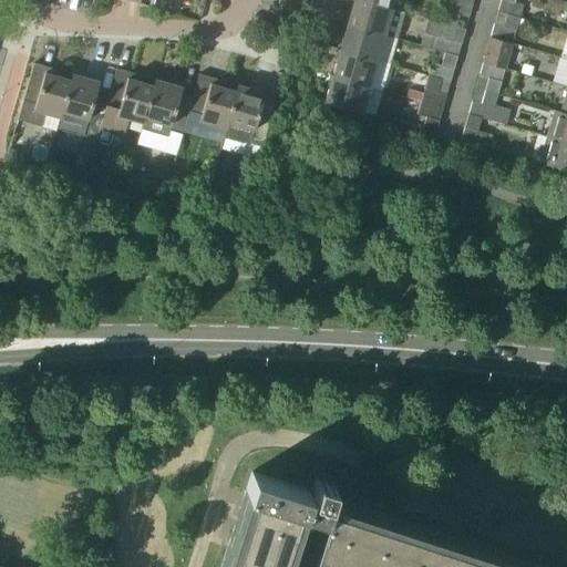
[(391,9),(356,0),(353,0),(347,26),(383,35),(397,39),(404,13),(391,9)]
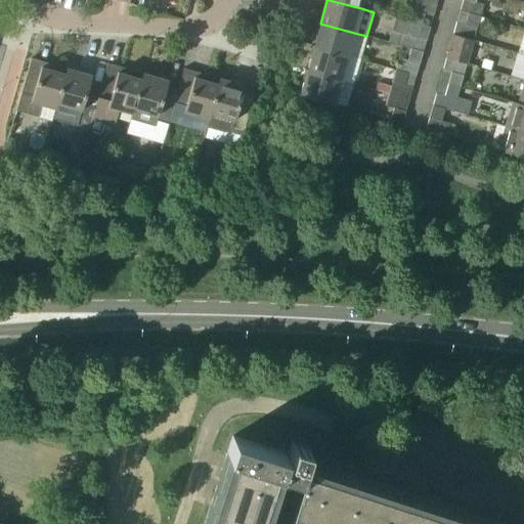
[(329,0),(361,8),(363,0),(329,0)]
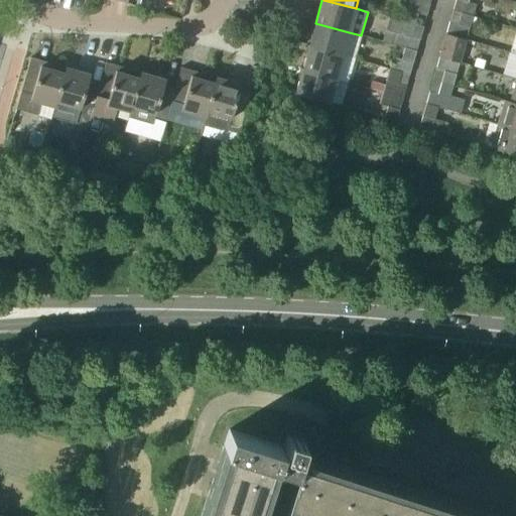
[(426,16),(429,4),(414,0),(409,0),(403,22),(414,25),(418,14),(426,16)]
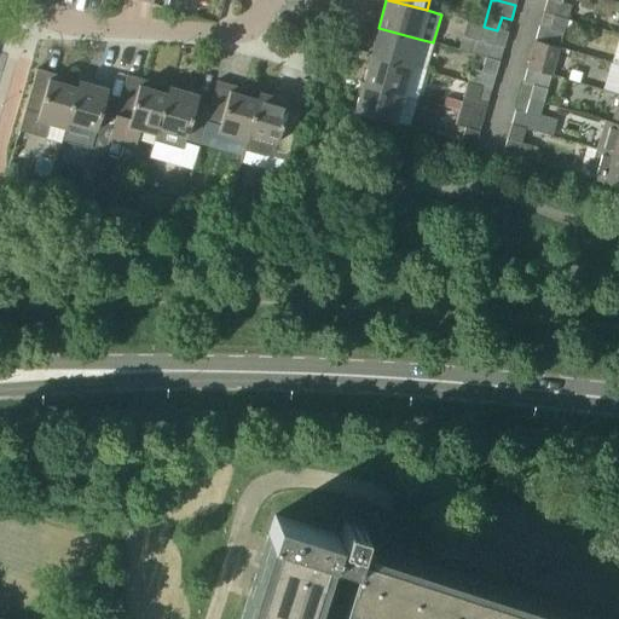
[(561,3),(561,0),(547,0),(544,11),(567,18),(572,6),(561,3)]
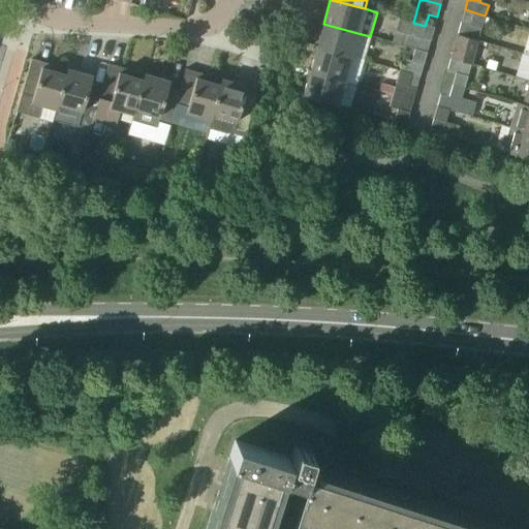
[(478,40),(485,16),(465,9),(458,34),(478,40)]
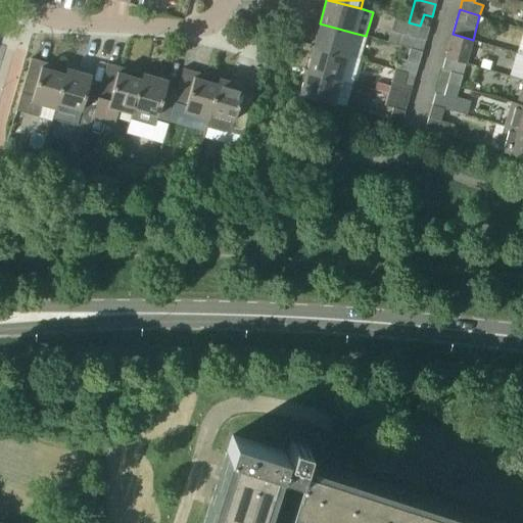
[(429,28),(420,26),(409,22),(394,18),(388,42),(411,48),(422,51),(429,28)]
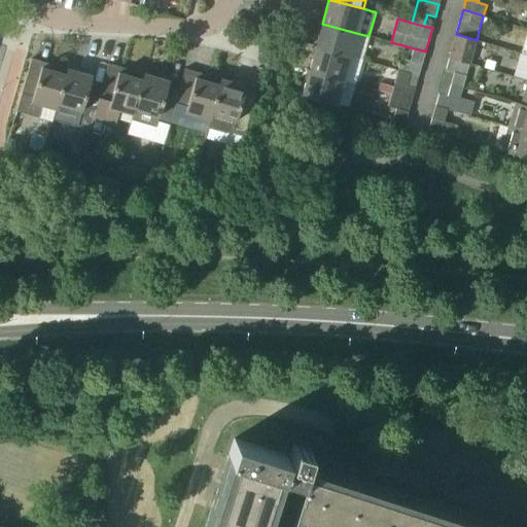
[(350,57),(356,33),(322,24),(316,47),(350,57)]
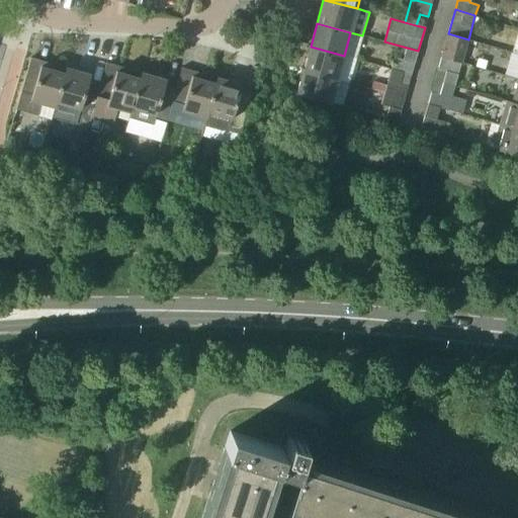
[(461,63),(468,39),(448,33),(441,57),(461,63)]
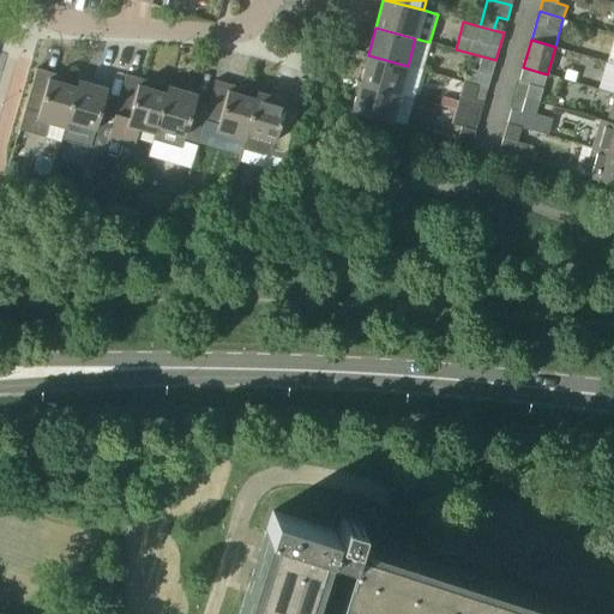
[(399,94),(408,66),(368,55),(360,83),(399,94)]
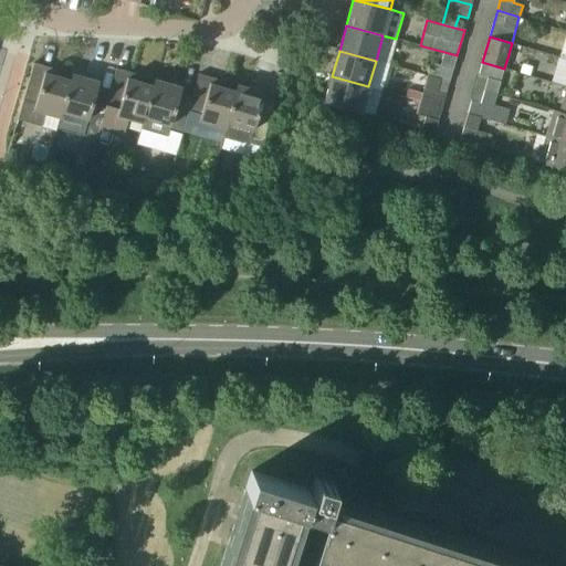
[(449,82),(457,55),(444,52),(440,65),(431,63),(427,75),(449,82)]
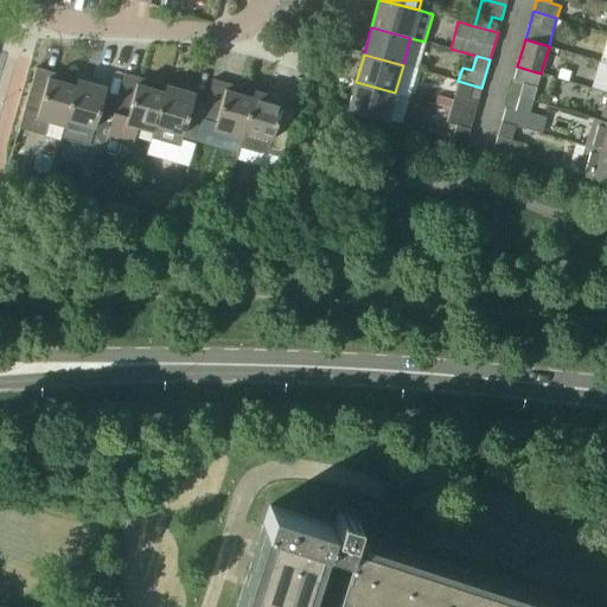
[(510,94),(534,101),(537,88),(550,91),(554,77),(541,74),(517,66),(510,94)]
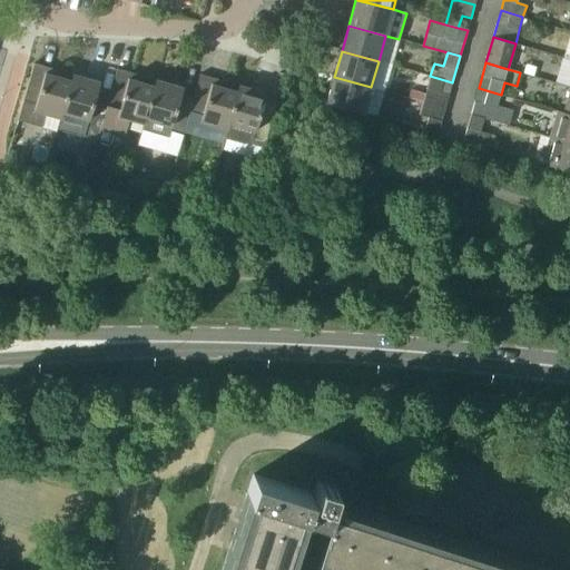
[(62,111),(71,80),(31,69),(17,120),(41,127),(46,114),(60,118),(62,111)]
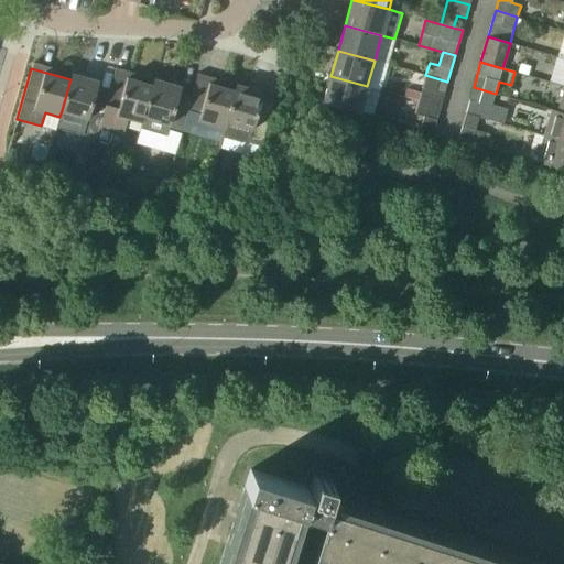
[(128,119),(141,122),(152,85),(139,82),(140,75),(129,72),(127,78),(114,74),(107,98),(99,128),(95,140),(109,144),(112,133),(122,137),(128,119)]
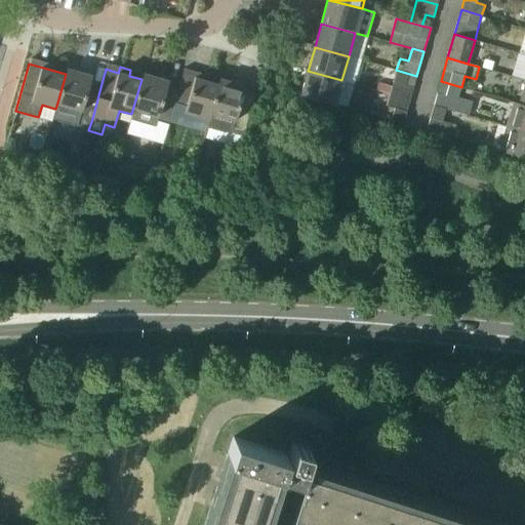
[(80,115),(92,119),(99,91),(88,88),(91,76),(67,69),(66,74),(57,103),(81,109),(80,115)]
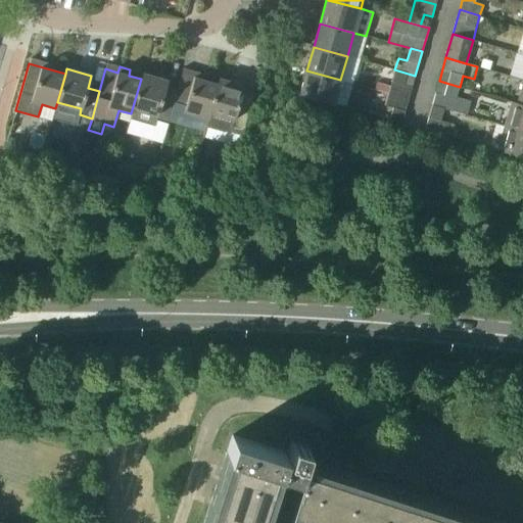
[(409,100),(415,76),(394,69),(388,94),(409,100)]
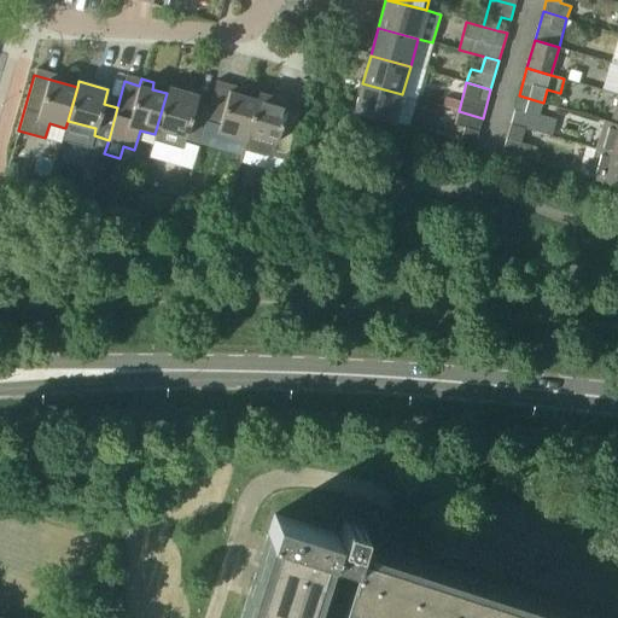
[(394,122),(402,94),(362,83),(355,110),(354,110),(354,112),(394,122)]
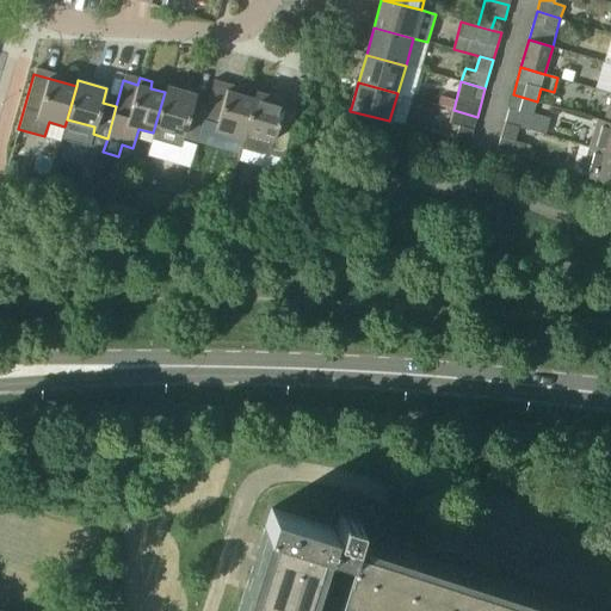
[(167,86),(165,92),(153,133),(152,140),(180,148),(183,141),(196,144),(203,119),(205,112),(192,109),(196,94),(167,86)]
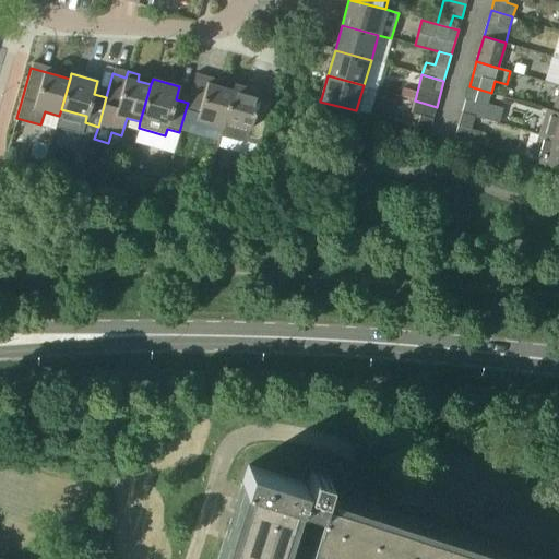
[(197,118),(223,126),(233,90),(194,80),(188,103),(186,109),(199,113),(197,118)]
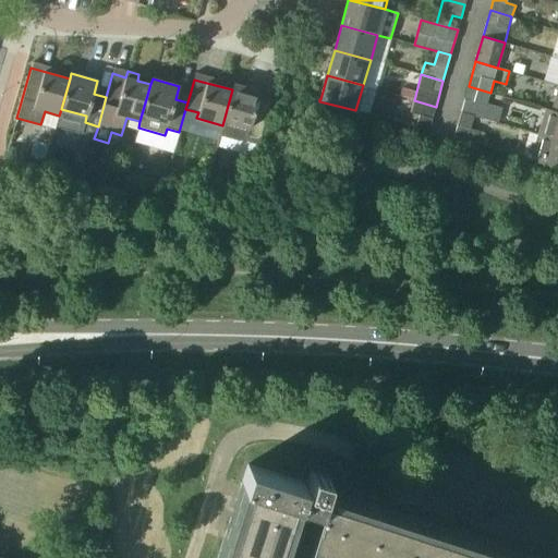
[(233,84),(232,89),(222,125),(219,134),(240,140),(247,136),(259,141),(269,108),(268,108),(257,105),(261,92),(233,84)]
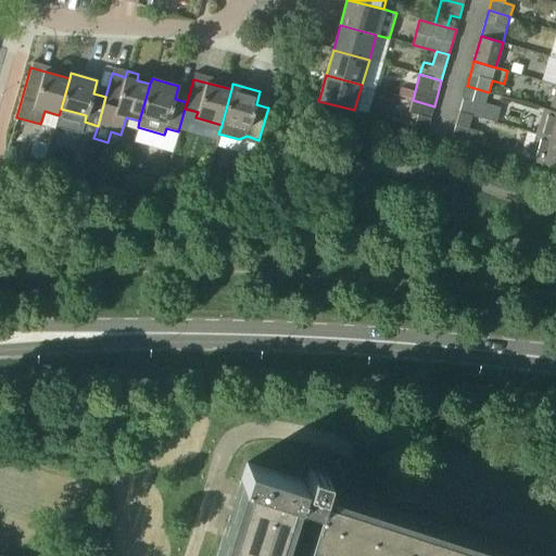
[(459,111),(471,115),(495,122),(500,109),(484,104),(489,92),(467,86),(459,111)]
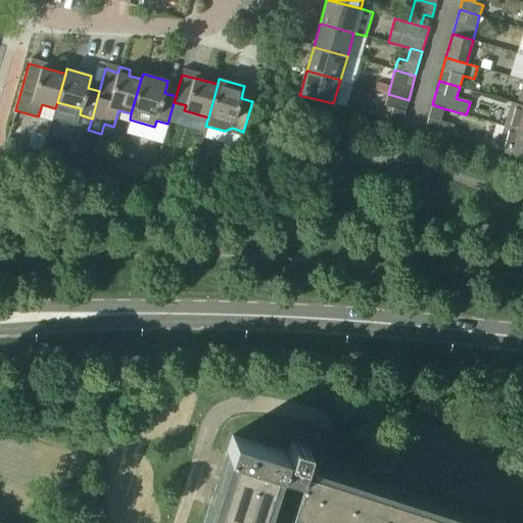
[(401,124),(409,100),(388,94),(385,105),(393,108),(389,121),(401,124)]
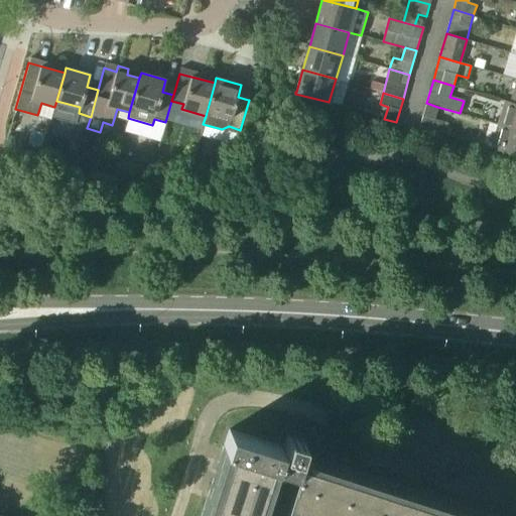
[(515,104),(510,102),(504,100),(497,124),(515,129),(515,104)]
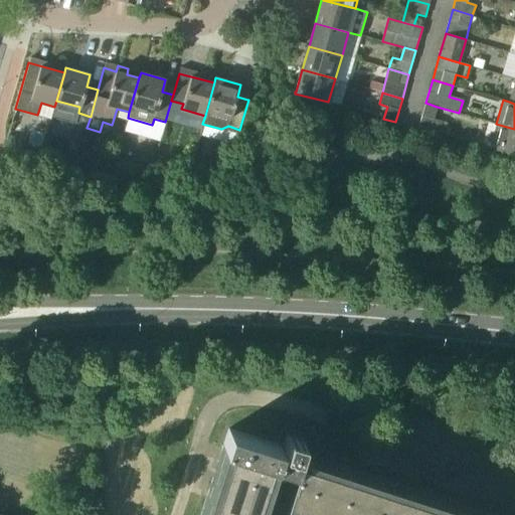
[(433,119),(437,107),(425,103),(418,128),(439,133),(439,132),(445,134),(448,124),(433,119)]
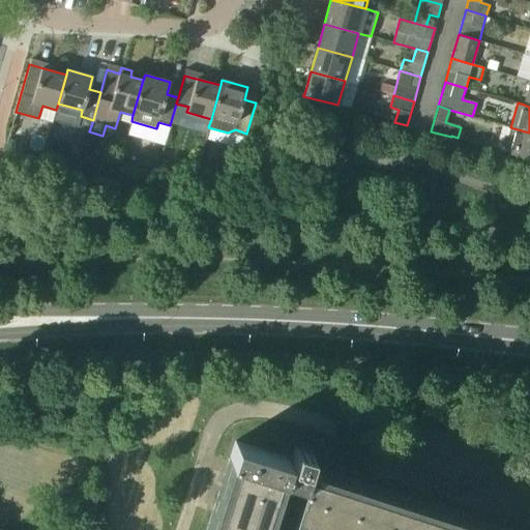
[(529,133),(510,127),(510,128),(504,150),(503,151),(503,152),(529,159),(529,133)]
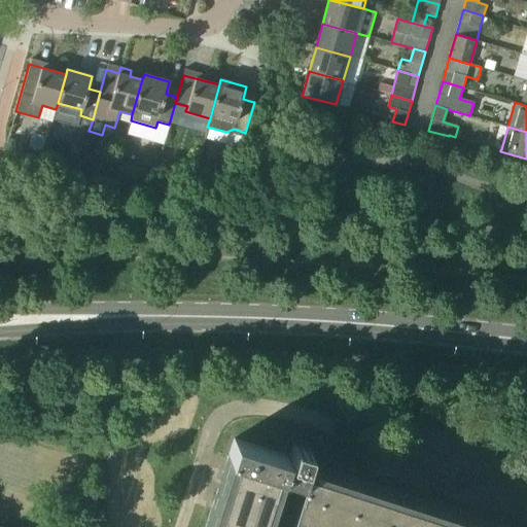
[(293,443),(289,456),(286,455),(234,438),(226,460),(216,492),(205,526),(264,526),(270,508),(270,507),(290,514),(290,515),(289,517),(320,526),(501,526),(304,463),(309,448),(293,443)]
